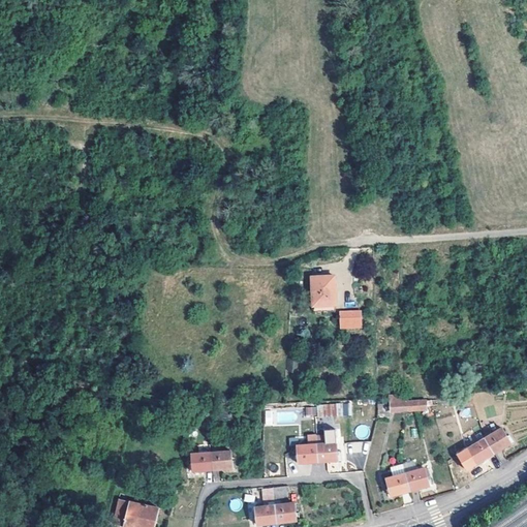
[(338,304),(337,277),(304,277),(305,306),(338,304)]
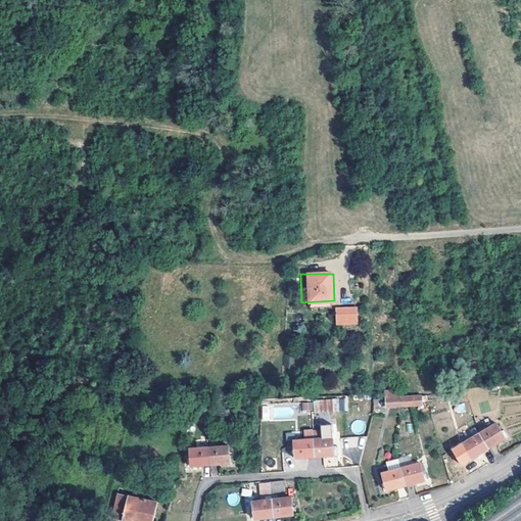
[(356,323),(356,304),(333,304),(334,324),(356,323)]
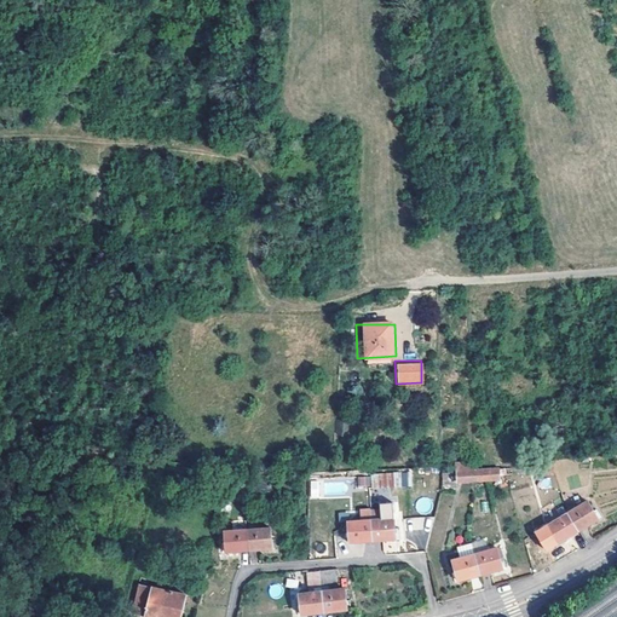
[(492,478),(491,467),(474,468),(474,479),(492,478)]
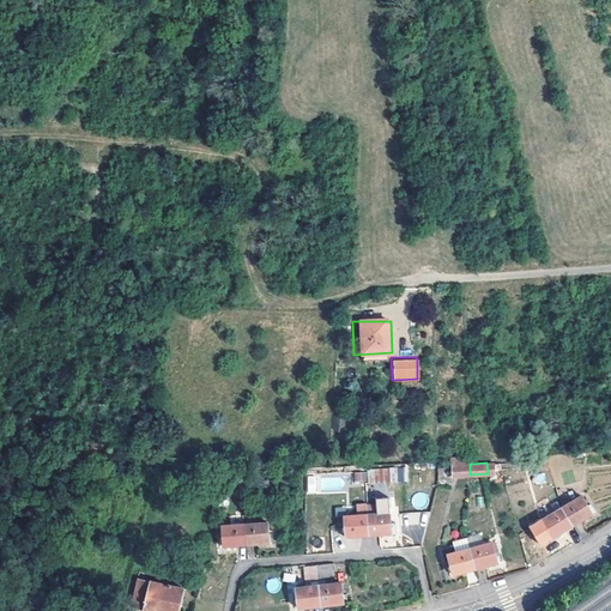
[(470,475),(470,464),(452,465),(453,476),(470,475)]
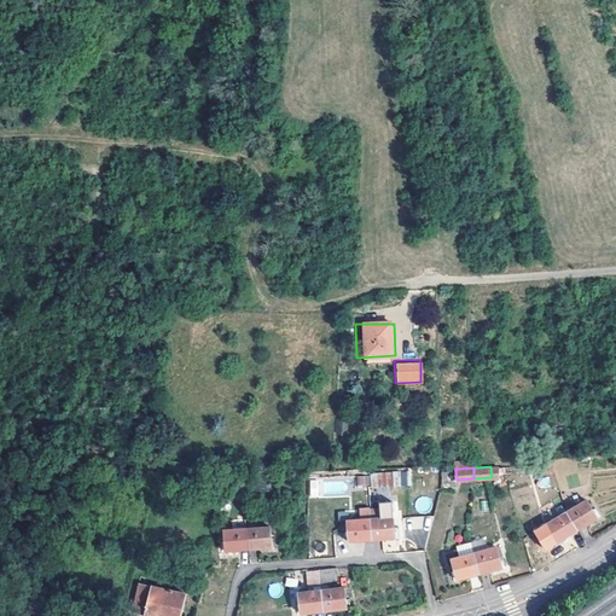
[(368,474),(368,486),(391,484),(391,472),(368,474)]
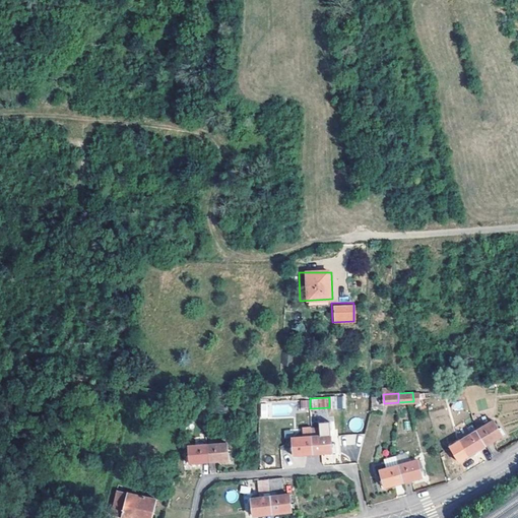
[(209,411),(210,400),(197,400),(197,411),(209,411)]
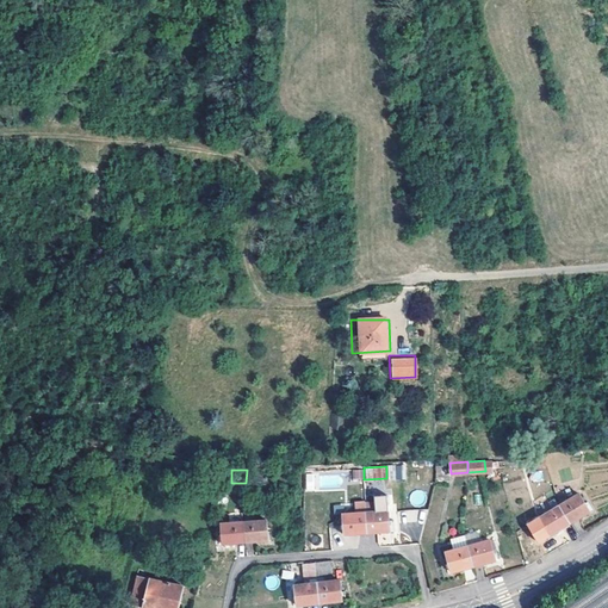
[(246,483),(265,483),(265,471),(247,470),(246,483)]
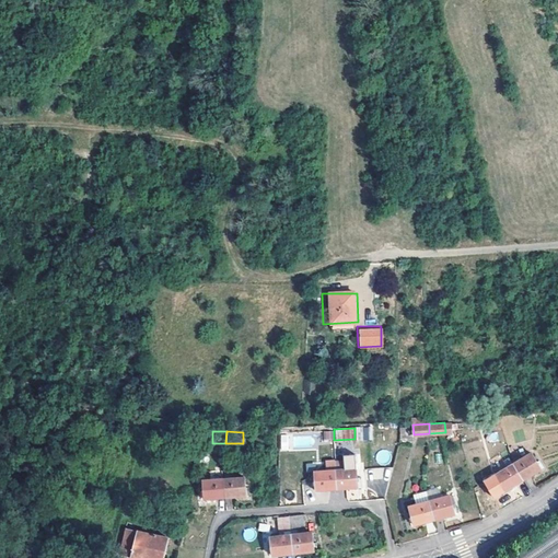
[(512,463),(522,478),(539,468),(531,452),(519,458),(518,455),(511,458),(513,463),(512,463)]
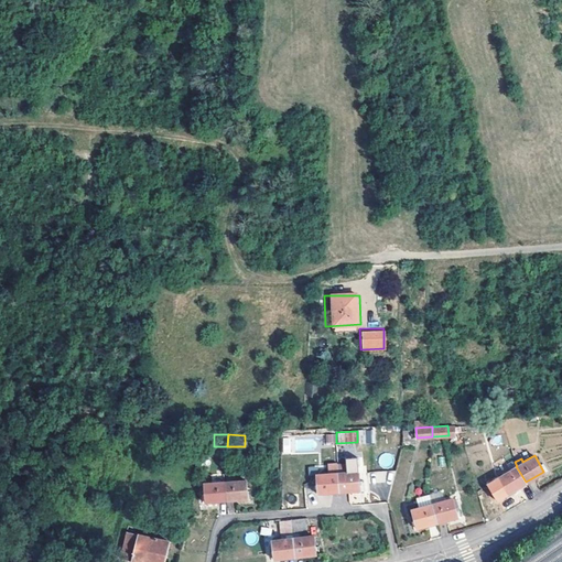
[(526,482),(516,466),(515,467),(510,461),(505,463),(509,471),(497,477),(507,494),(526,482)]
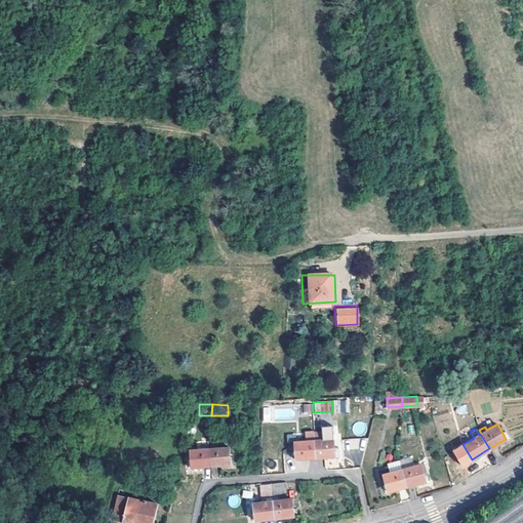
[(313,431),(313,430),(306,431),(307,440),(293,441),(295,458),(314,457),(313,431)]
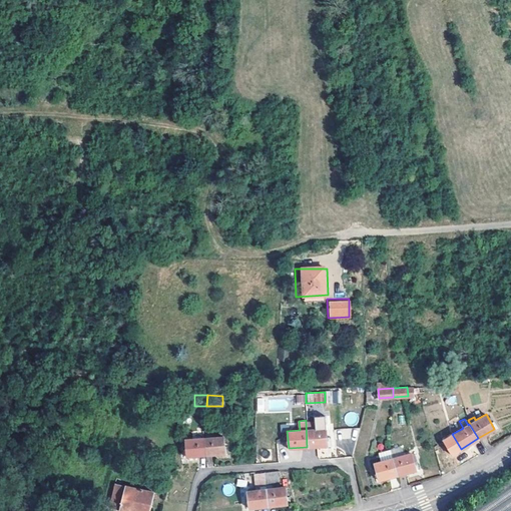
[(306,421),(307,447),(327,445),(326,429),(316,429),(315,421),(306,421)]
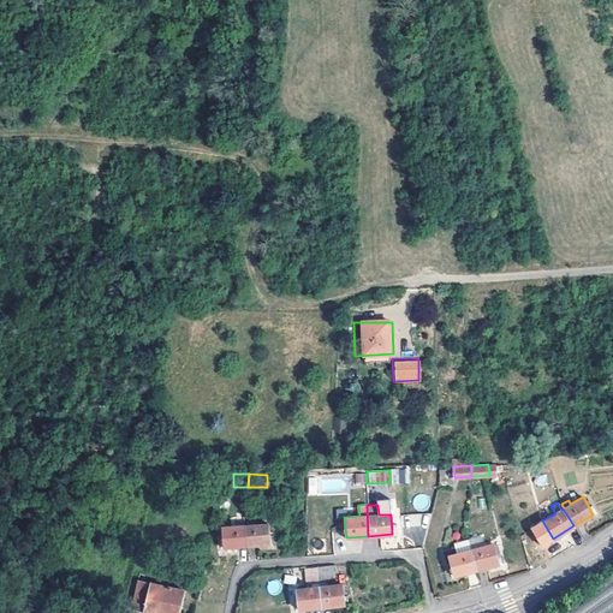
[(244,525),(247,545),(269,543),(267,523),(244,525)]
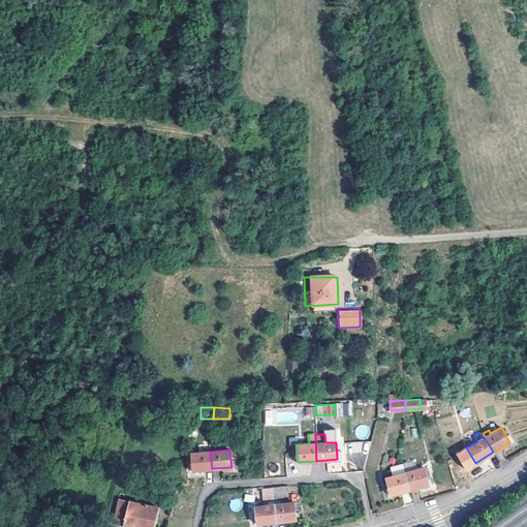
[(212,468),(210,452),(190,453),(192,470),(212,468)]
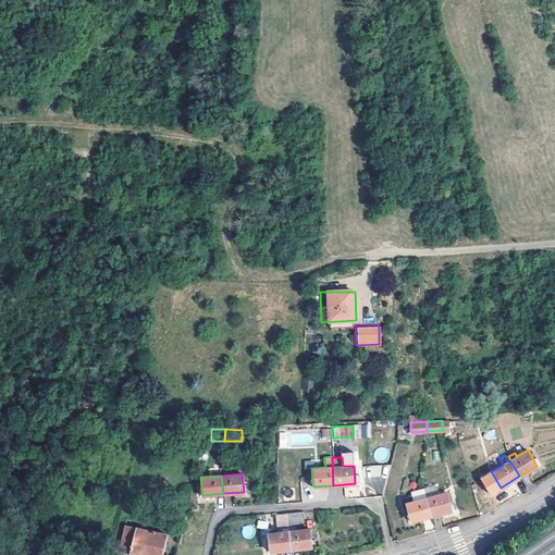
[(430,516),(426,497),(422,488),(409,491),(412,501),(405,503),(410,521),(430,516)]
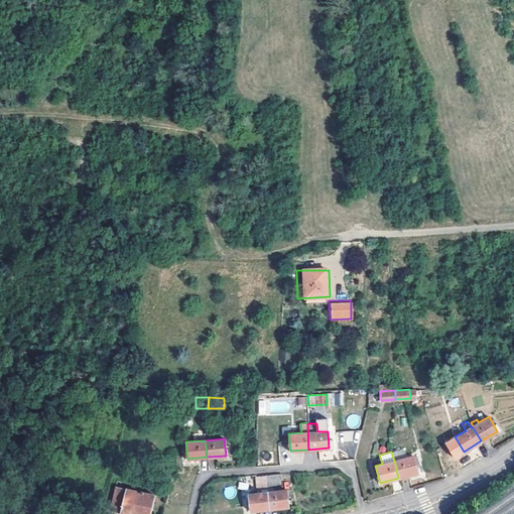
[(394,461),(398,478),(417,473),(412,456),(394,461)]
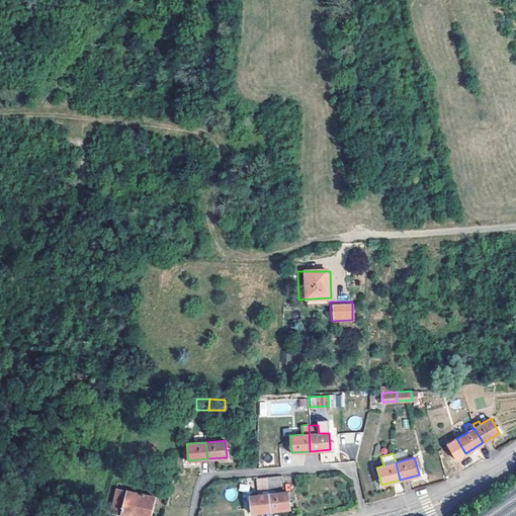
[(279,489),(277,474),(265,475),(269,510),(289,508),(287,492),(274,493),(274,490),(279,489)]
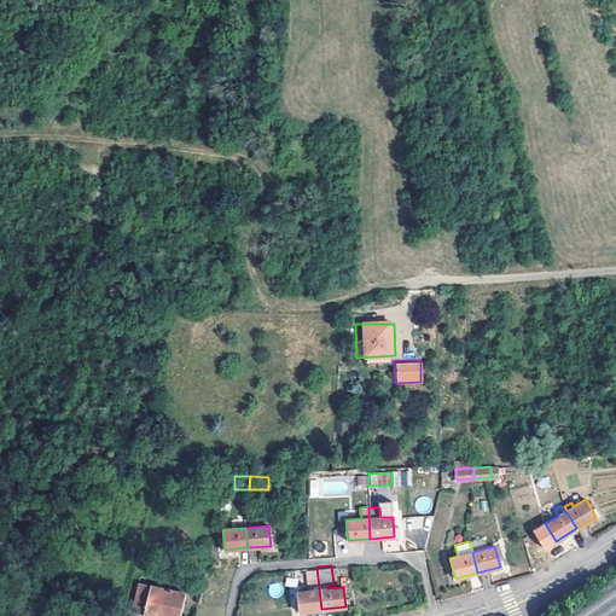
[(321,609),(317,567),(304,568),(307,587),(313,587),(313,591),(296,593),(300,612),(321,609)]
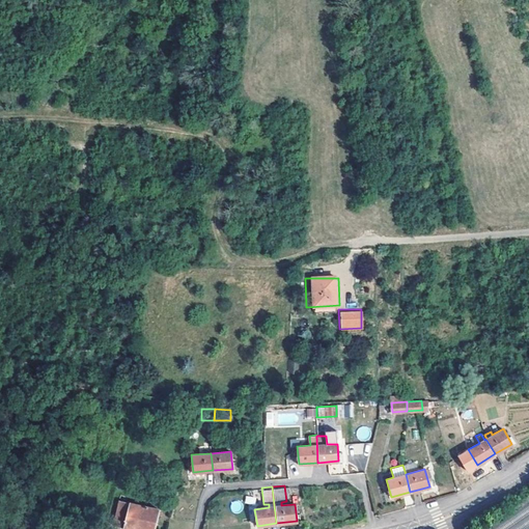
[(131,528),(154,528),(158,514),(160,516),(161,511),(158,510),(159,508),(118,499),(113,525),(131,528)]
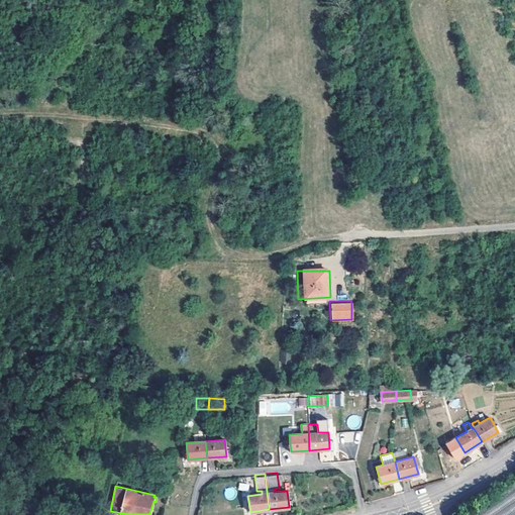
All buildings are outlined.
